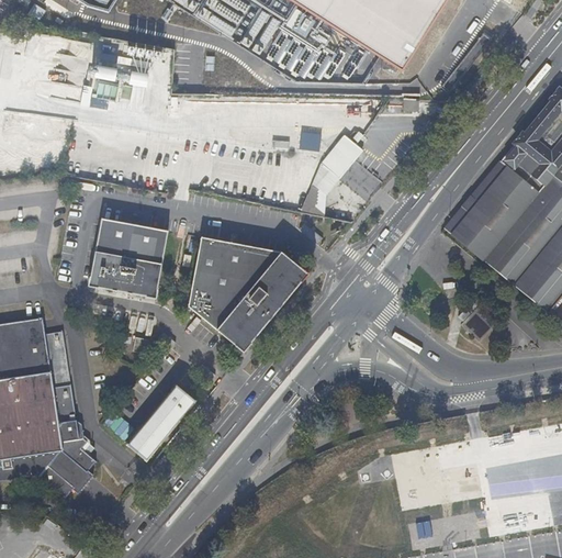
[(33,0),(29,8),(41,15),(46,7),(36,0),(33,0)]
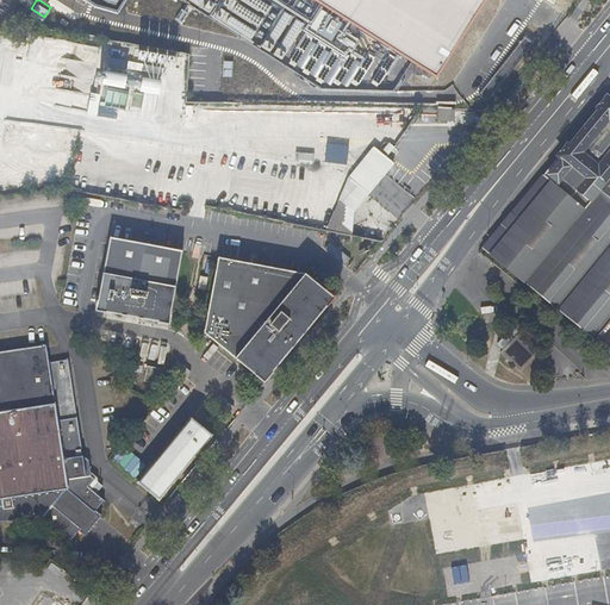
[(310,0),(410,63),(434,78),(453,68),(448,56),(465,48),(459,36),(478,26),(473,16),(491,7),(486,0),(310,0)]
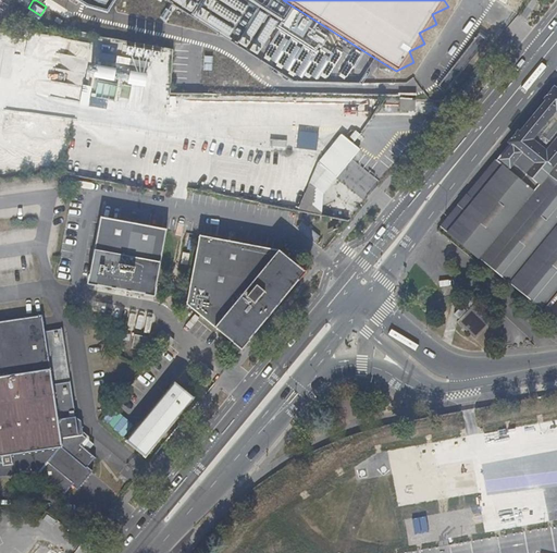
[(556,86),(555,85),(438,226),(541,310),(556,290),(556,86)]
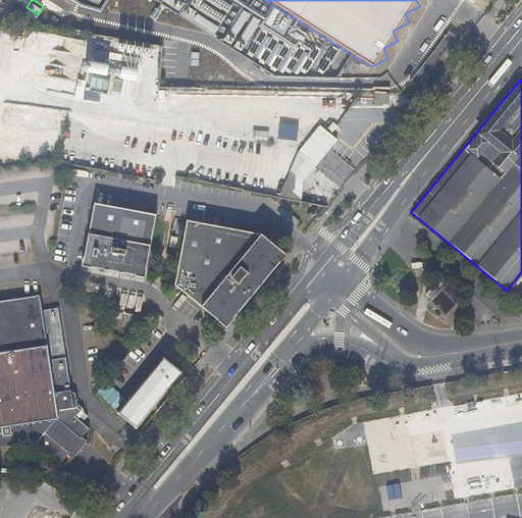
[(390,91),(376,90),(376,101),(390,101),(390,91)]
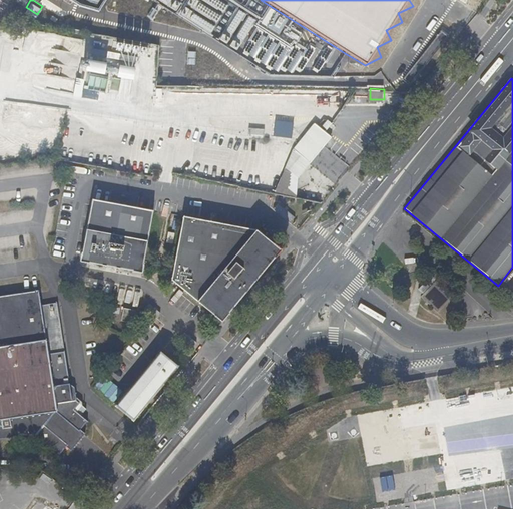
[(326,143),(309,129),(294,147),(311,161),(326,143)]
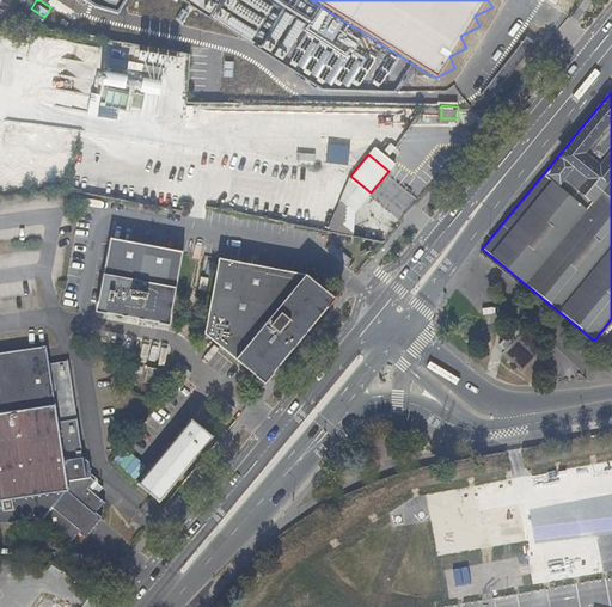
[(184,250),(111,237),(97,310),(171,323),(184,250)]
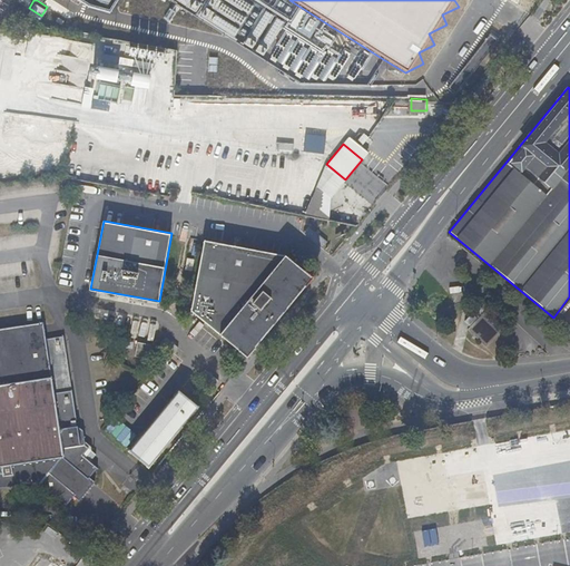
[(192,309),(248,355),(313,277),(285,254),(205,238),(192,309)]
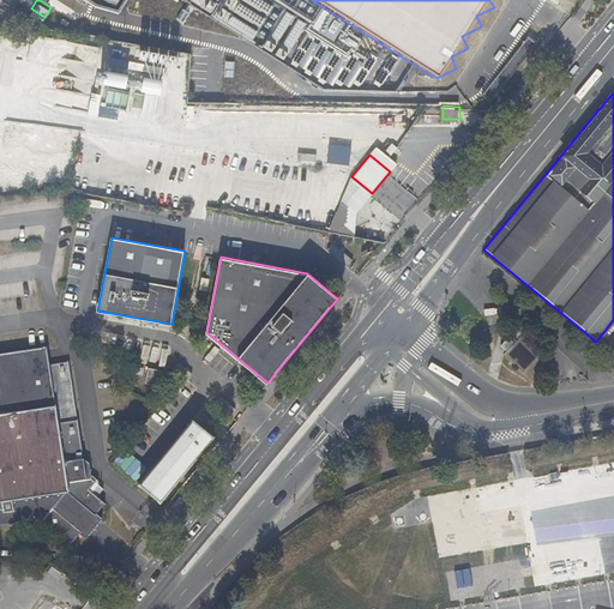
[(517,337),(505,350),(523,367),(535,353),(517,337)]
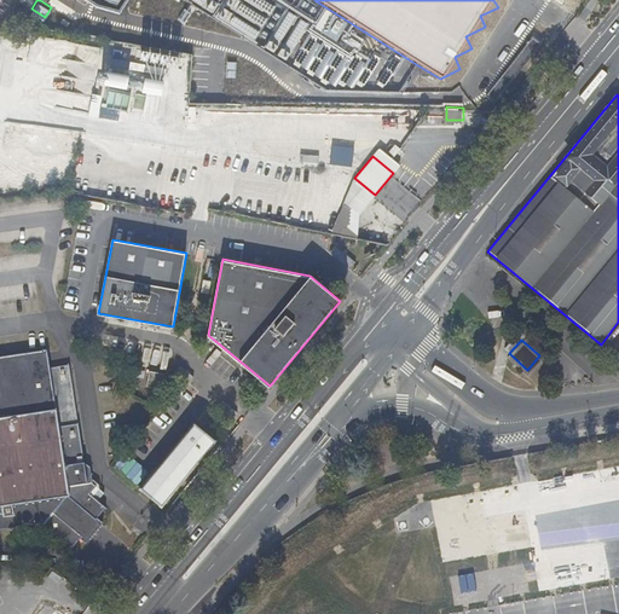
[(84,456),(69,361),(51,365),(48,347),(0,354),(0,526),(40,521),(71,546),(80,537),(87,542),(103,521),(98,516),(106,505),(90,492),(97,484),(93,480),(90,461),(84,456)]
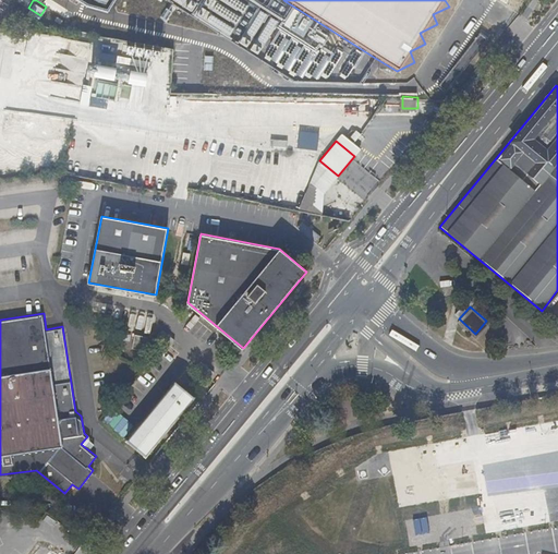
[(152,336),(134,334),(132,347),(149,350),(152,336)]
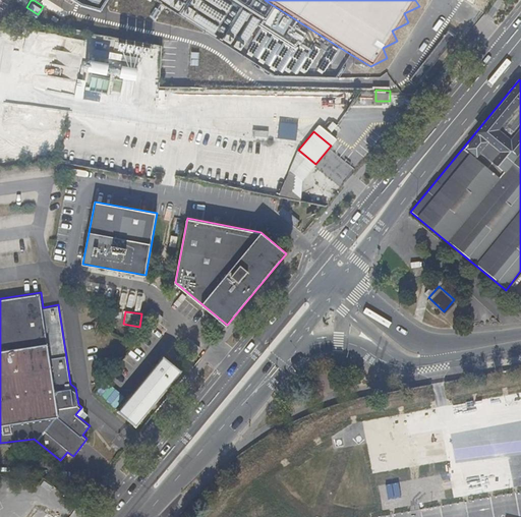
[(118,410),(135,424),(181,369),(164,355),(118,410)]
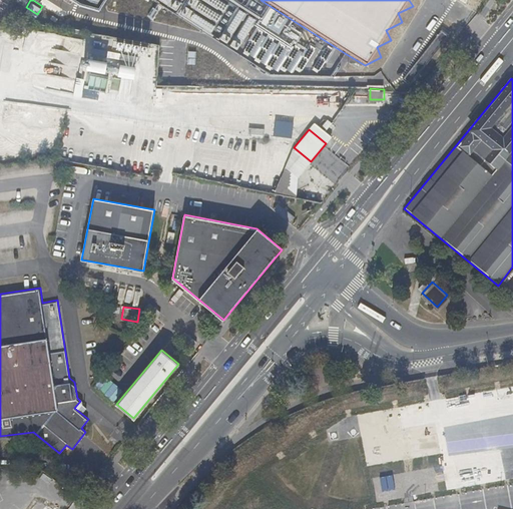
[(10,468),(0,465),(0,473),(9,475),(10,468)]
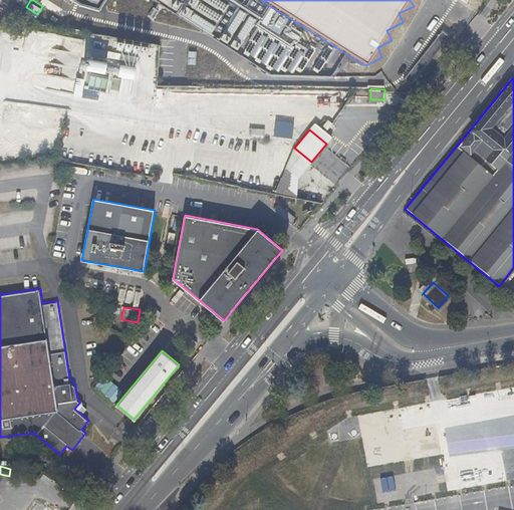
[(8,477),(0,475),(0,481),(7,483),(8,477)]
